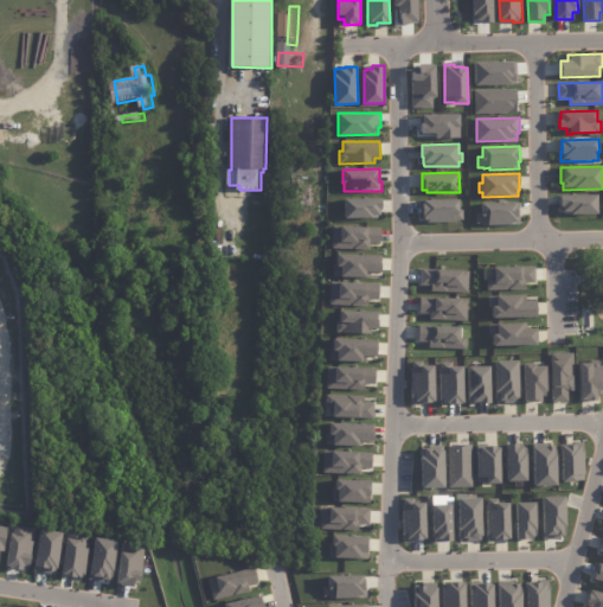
[(560,195),(597,195),(598,213),(565,215),(565,211),(564,211),(562,211),(560,195)]
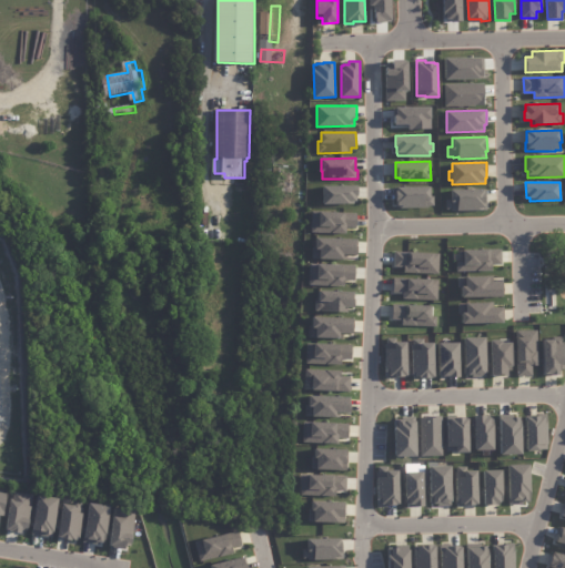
[(323,204),(323,186),(357,185),(357,200),(354,200),(354,203),(323,204)]
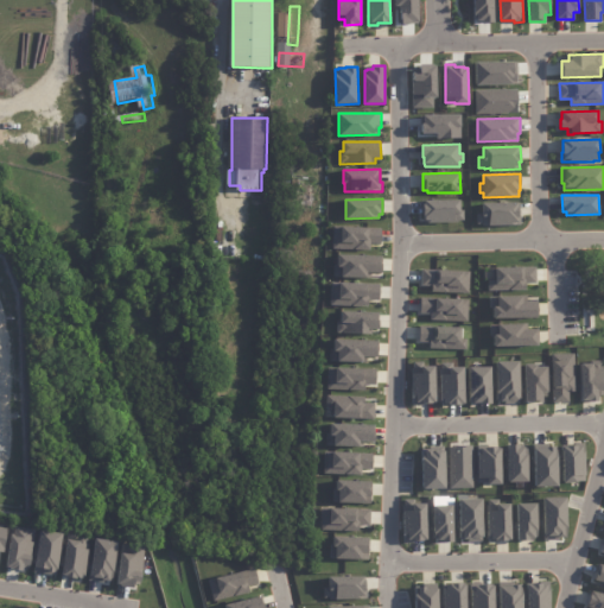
[(425,223),(425,215),(424,215),(424,204),(425,204),(425,201),(461,200),(461,210),(465,210),(465,221),(459,221),(459,222),(425,223)]
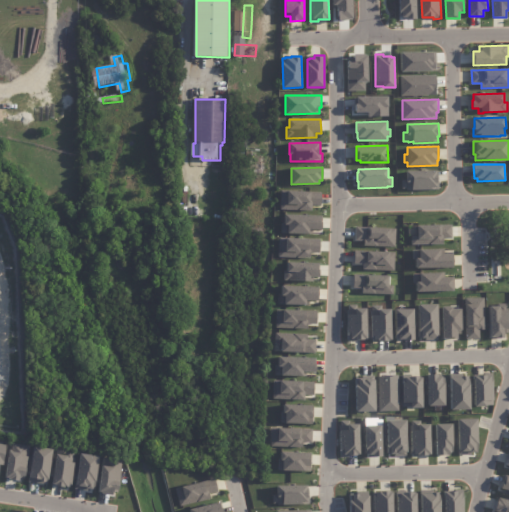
[(408,190),(408,189),(403,189),(403,180),(406,180),(406,171),(437,170),(437,181),(440,181),(440,189),(408,190)]
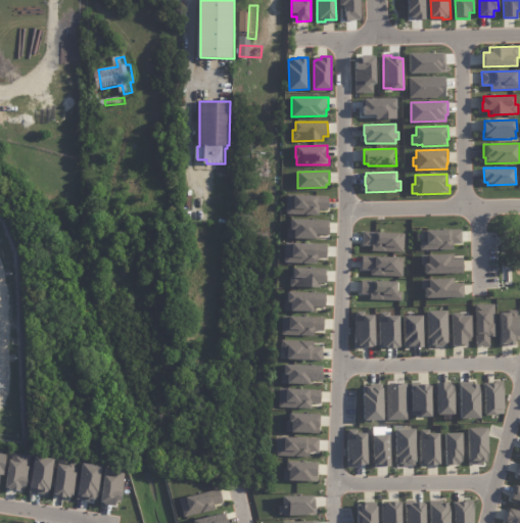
[(287,194),(329,196),(329,210),(320,209),(319,215),(287,214),(287,194)]
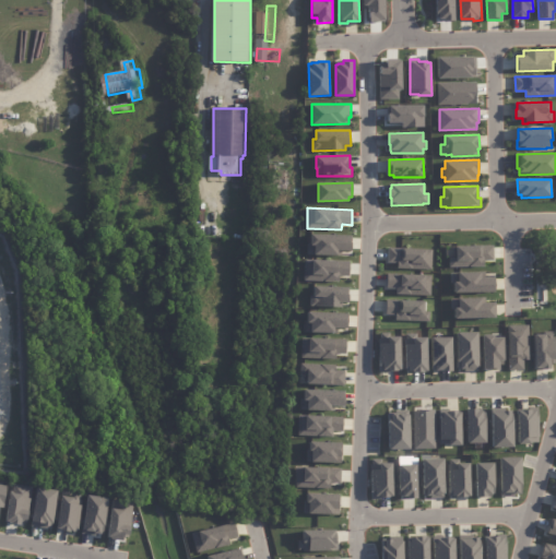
[(308,254),(308,244),(311,244),(311,234),(352,236),(351,242),(352,242),(352,251),(342,250),(342,256),(308,254)]
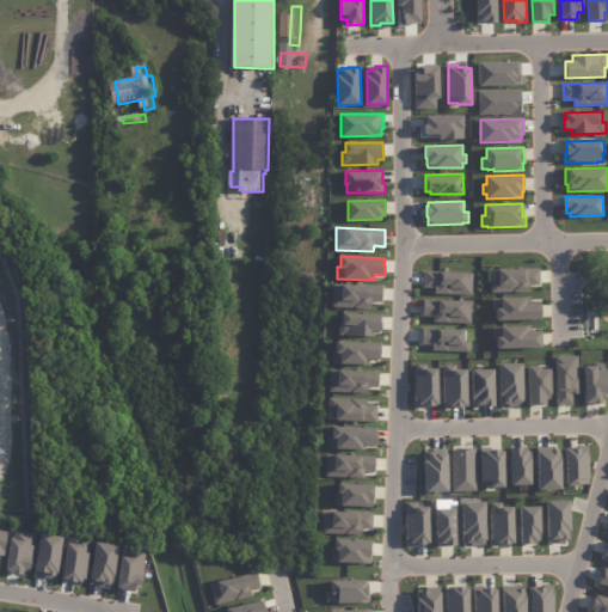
[(492,293),(492,282),(489,282),(489,270),(540,269),(540,285),(529,285),(529,292),(492,293)]
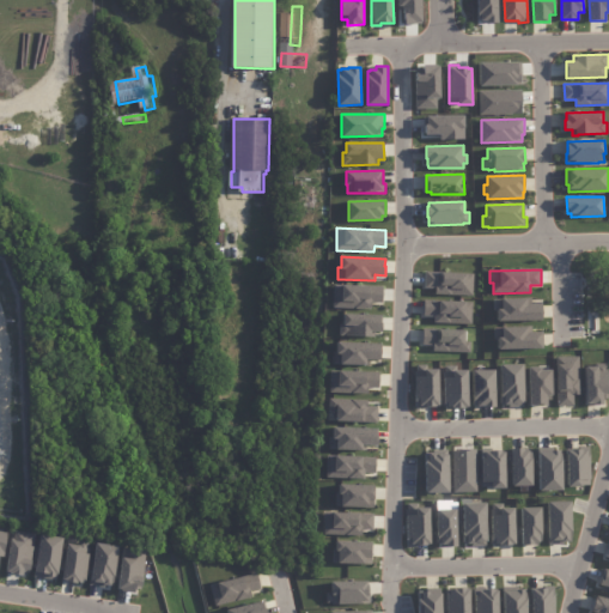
[(426,287),(426,272),(475,273),(474,296),(437,295),(437,287),(426,287)]
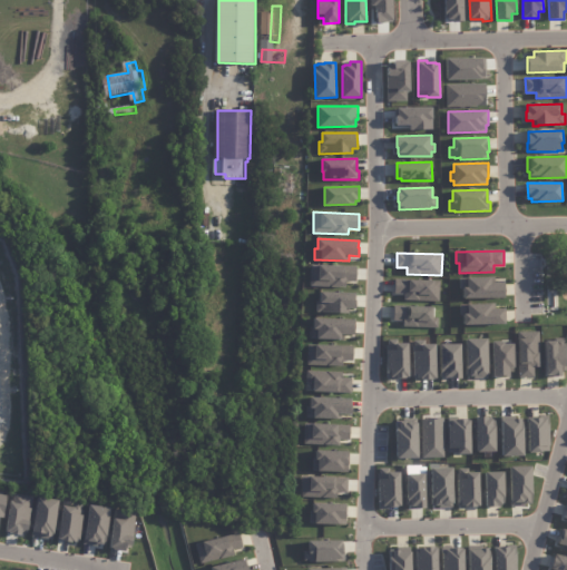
[(311,285),(312,264),(358,266),(357,282),(346,281),(346,287),(311,285)]
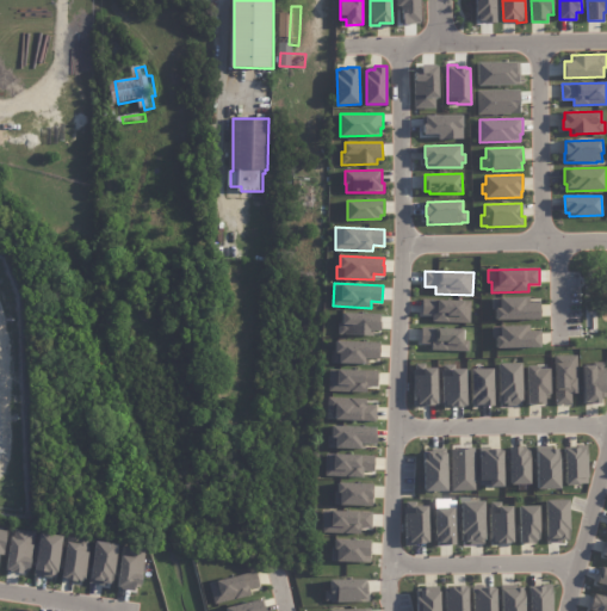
[(496,320),(496,310),(494,310),(493,298),(526,297),(526,302),(540,302),(540,319),(496,320)]
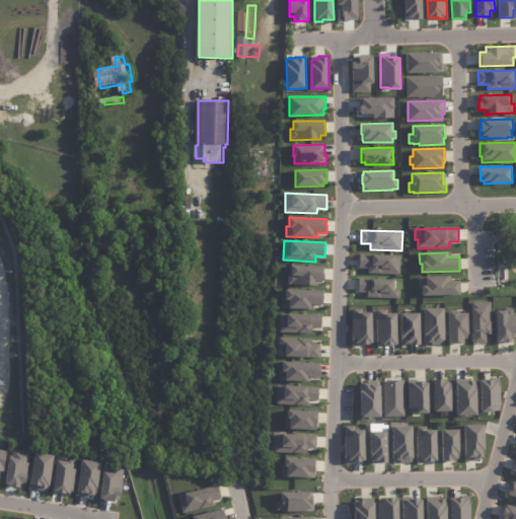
[(360,268),(361,254),(401,255),(400,275),(369,273),(369,268),(360,268)]
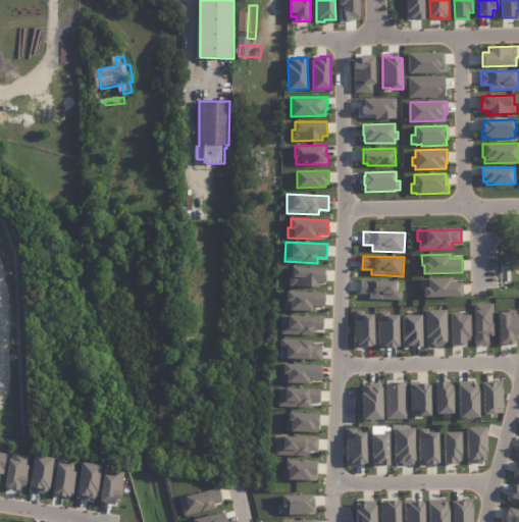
[(290,285),(291,275),(293,275),(294,267),(326,268),(325,282),(320,282),(320,286),(290,285)]
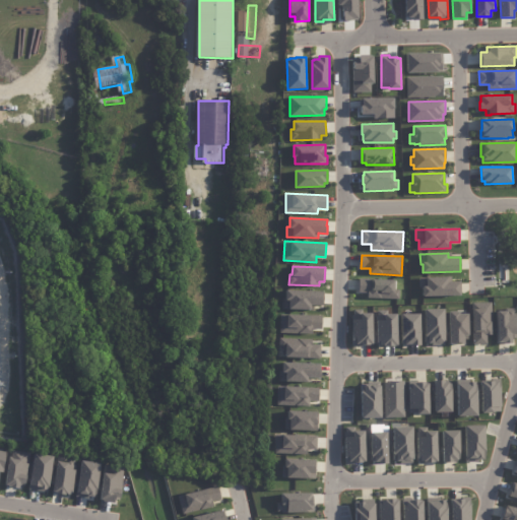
[(423,296),(423,287),(421,287),(421,277),(450,277),(450,281),(460,281),(461,296),(423,296)]
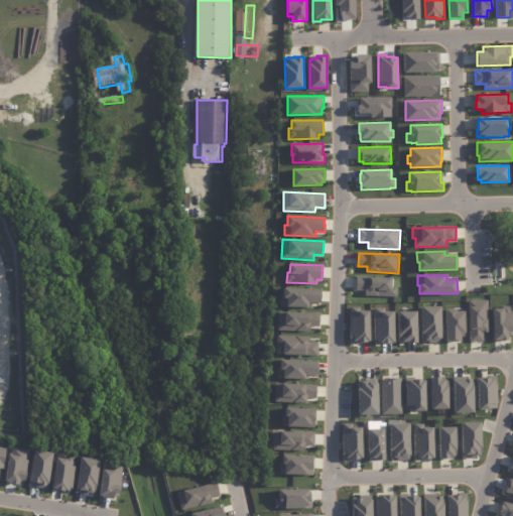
[(357,289),(358,276),(392,278),(391,287),(398,287),(397,296),(366,295),(366,290),(357,289)]
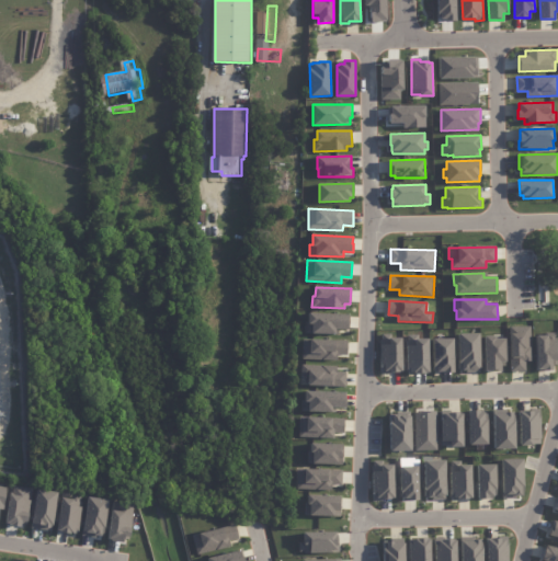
[(306,333),(306,321),(309,322),(309,312),(350,315),(349,329),(340,329),(339,334),(306,333)]
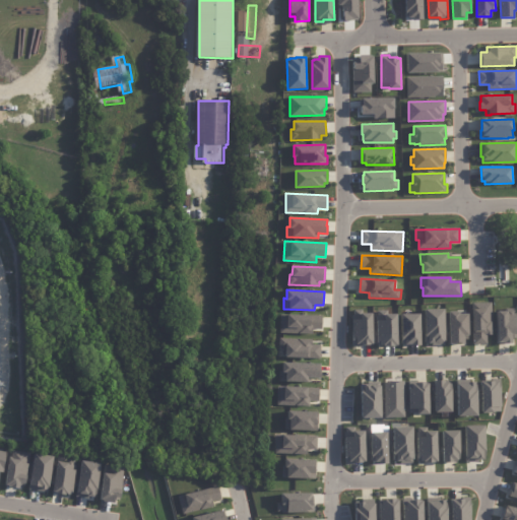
[(473,344),(473,303),(493,303),(493,334),(488,334),(488,343),(473,344)]
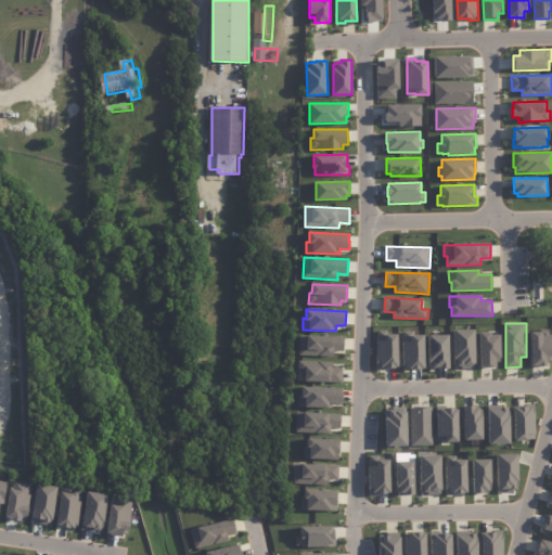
[(531,366),(531,332),(540,332),(540,328),(551,328),(551,360),(548,360),(548,366),(531,366)]
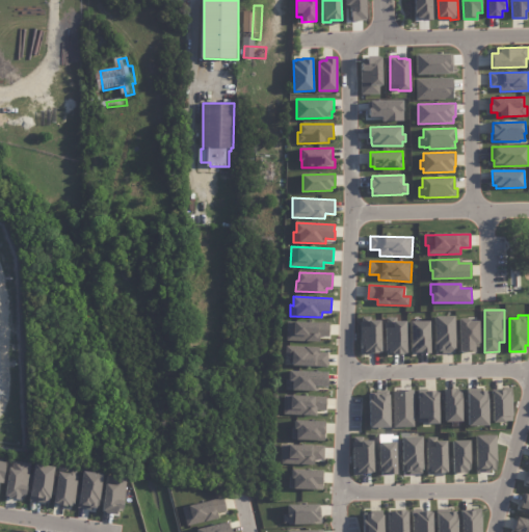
[(455,353),(455,316),(434,316),(435,351),(443,351),(443,353),(455,353)]
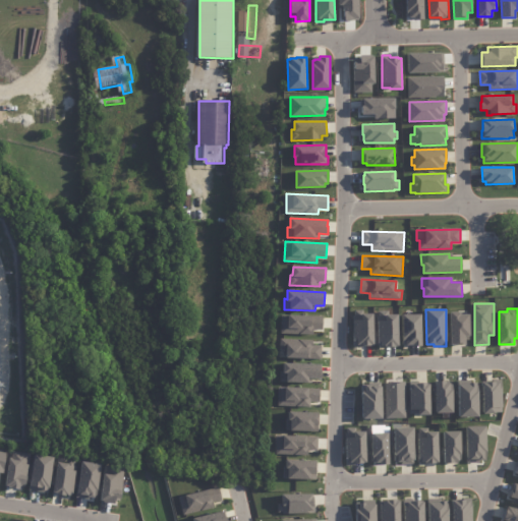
[(362,345),(362,347),(354,347),(354,314),(356,314),(356,310),(364,310),(364,313),(373,313),(375,345),(362,345)]
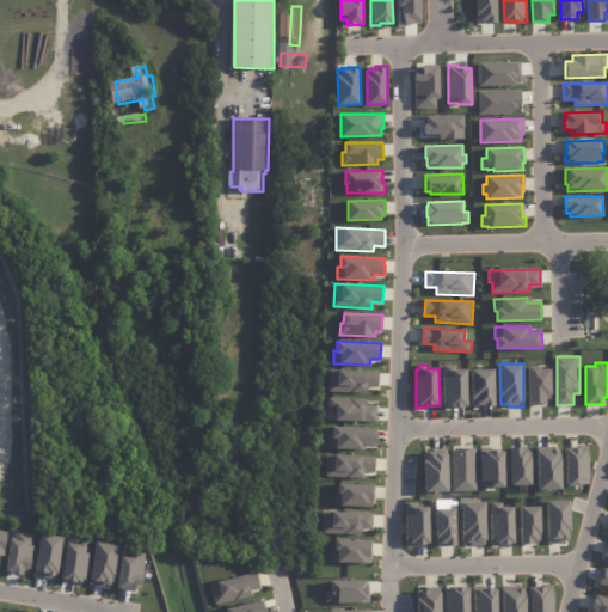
[(444,407),(444,372),(447,372),(446,366),(456,366),(456,369),(466,369),(467,408),(449,408),(449,407),(444,407)]
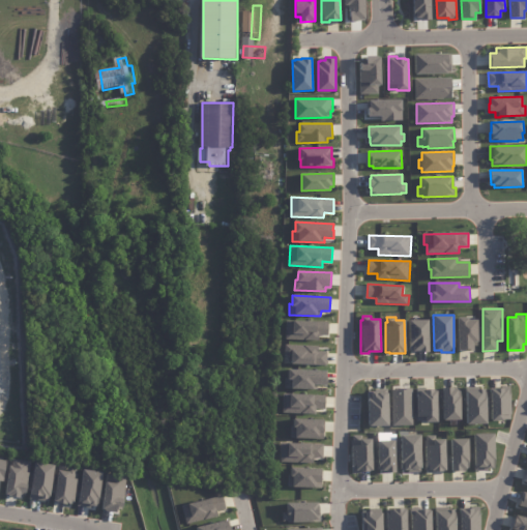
[(459,351),(458,318),(469,317),(469,319),(477,319),(478,345),(473,345),(473,350),(459,351)]
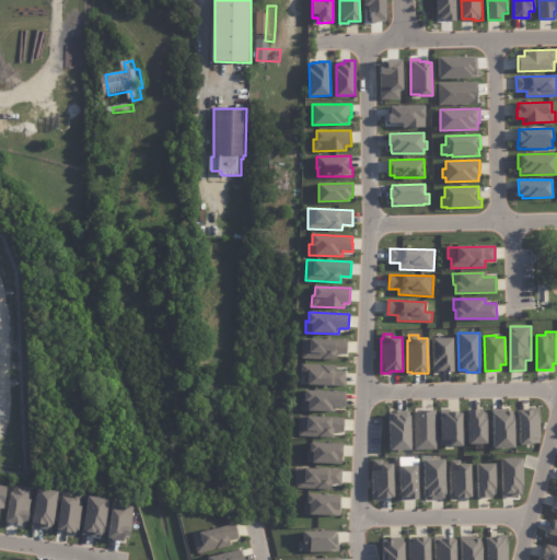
[(302,358),(303,338),(348,339),(348,354),(337,354),(337,359),(302,358)]
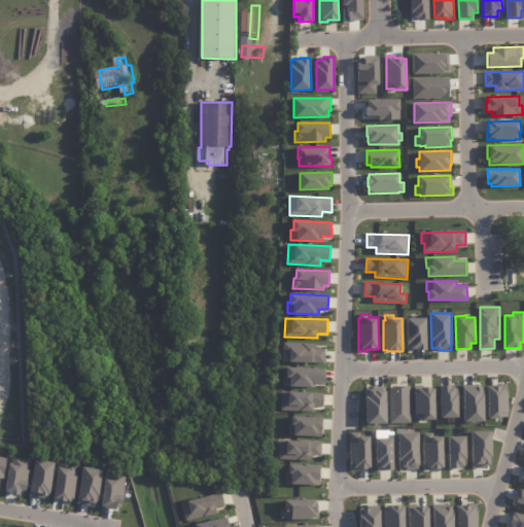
[(427,350),(426,318),(407,318),(408,349),(414,349),(414,350),(427,350)]
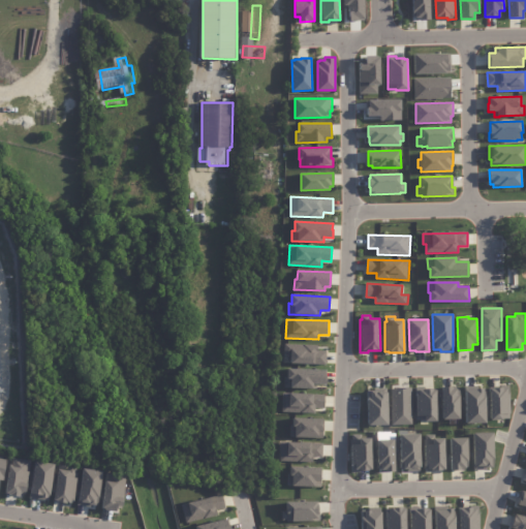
[(291,363),(291,353),(285,352),(286,344),(318,345),(318,350),(328,350),(327,365),(291,363)]
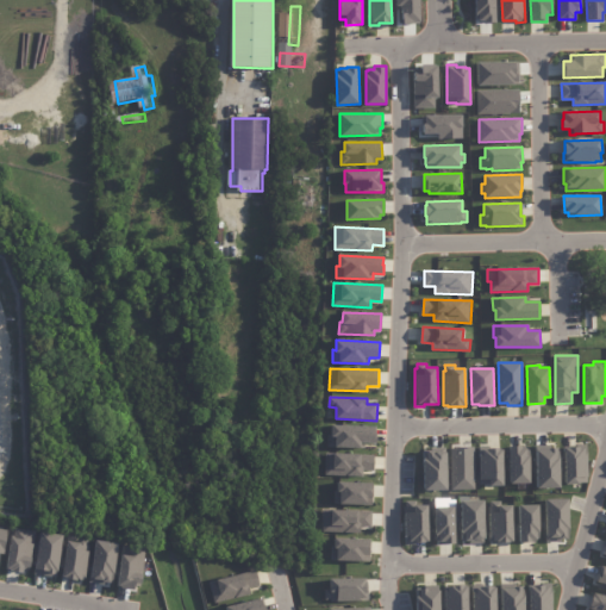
[(329,447),(329,435),(332,435),(332,424),(376,427),(376,443),(366,443),(366,448),(329,447)]
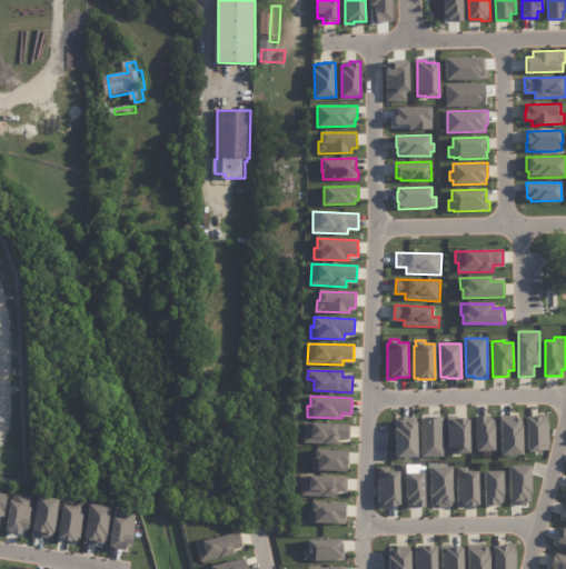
[(528,451),(527,417),(540,417),(539,415),(548,415),(549,450),(542,450),(539,451),(528,451)]
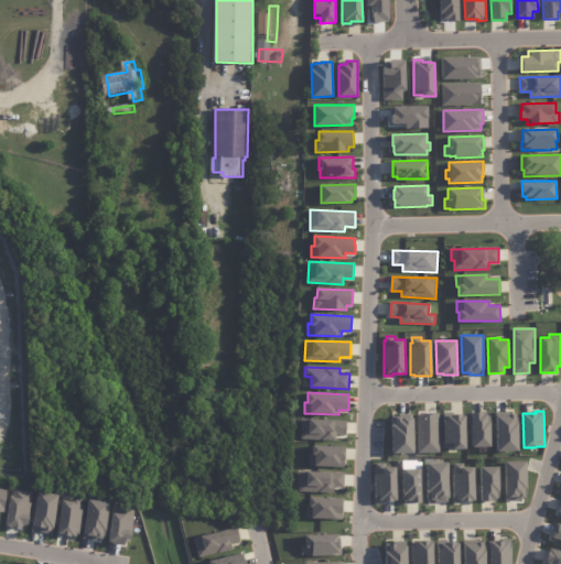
[(473,447),(472,412),(483,412),(483,414),(487,414),(487,416),(489,416),(491,446),(473,447)]
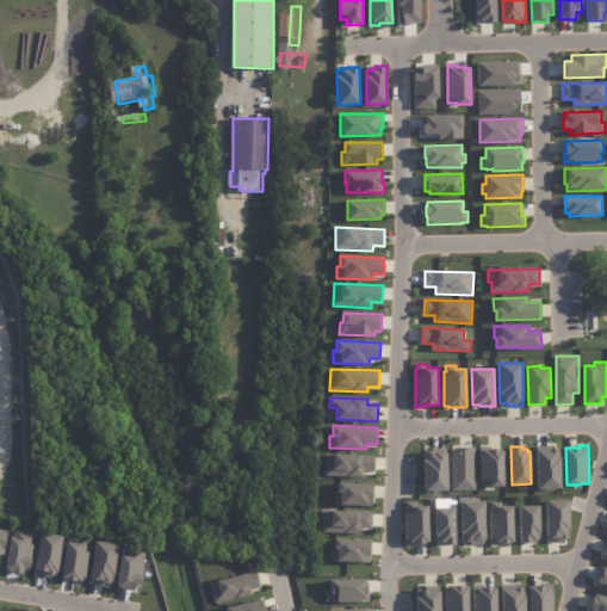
[(538,489),(537,446),(552,446),(552,449),(561,449),(561,488),(538,489)]
